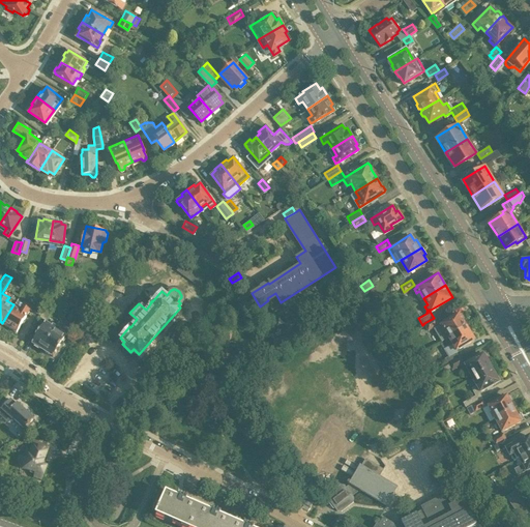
[(223,290),(209,304),(214,310),(229,295),(223,290)]
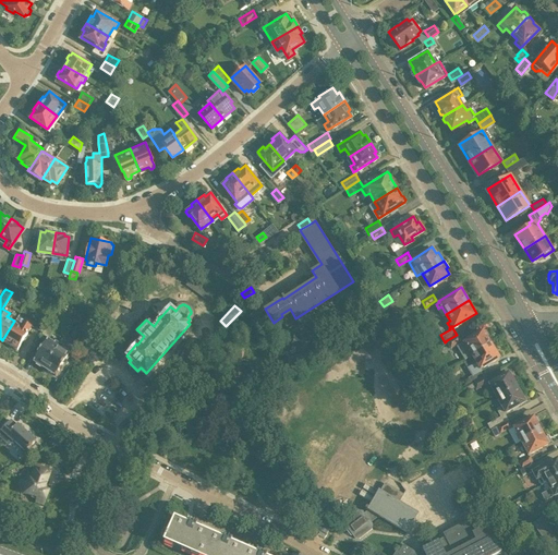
[(32,324),(39,328),(45,318),(38,315),(32,324)]
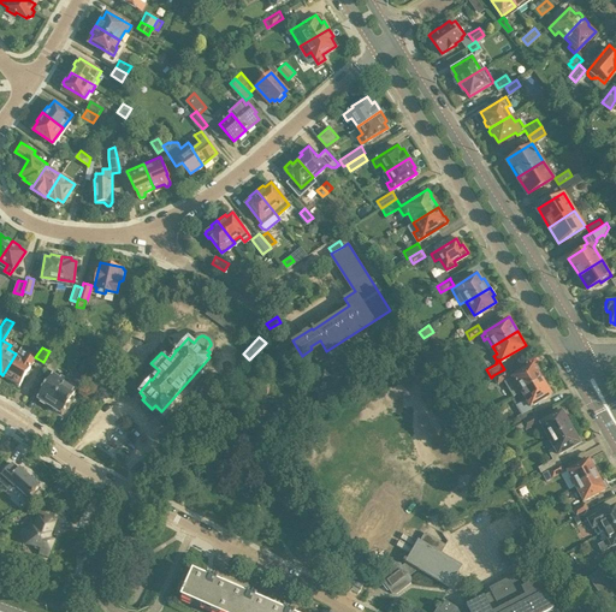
[(24,360),(16,354),(3,375),(4,376),(5,375),(19,385),(35,360),(27,355),(24,360)]
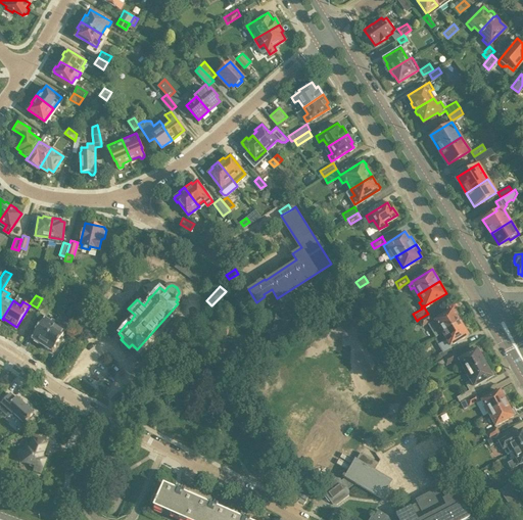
[(46,315),(50,308),(52,305),(46,301),(40,312),(46,315)]
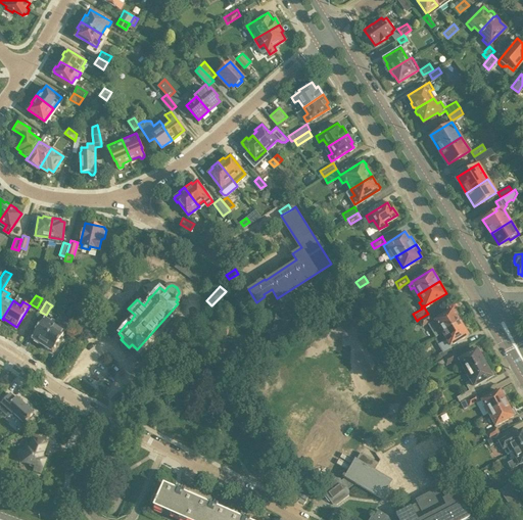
[(434,319),(442,331),(462,319),(459,313),(457,314),(453,308),(434,319)]
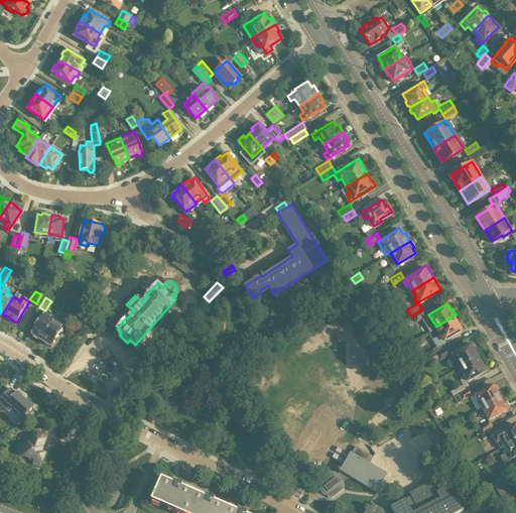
[(424,308),(422,309),(413,314),(416,321),(427,313),(424,308)]
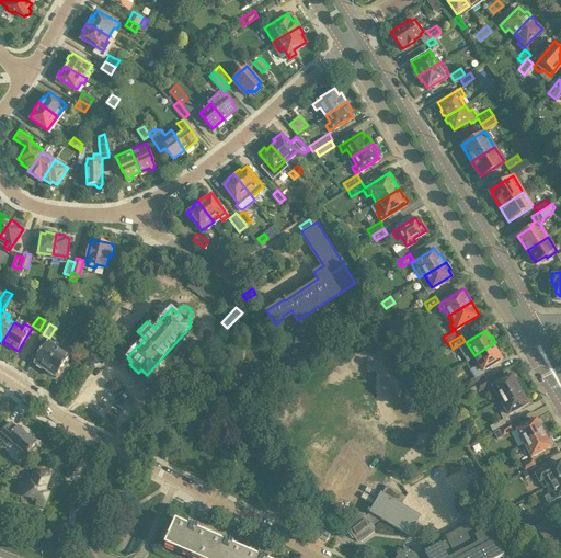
[(34,362),(45,368),(60,344),(56,341),(55,343),(48,340),(34,362)]
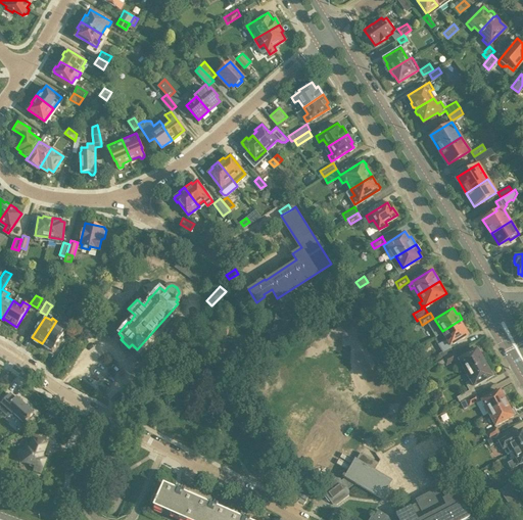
[(59,317),(56,321),(42,343),(52,349),(66,328),(65,327),(67,322),(59,317)]
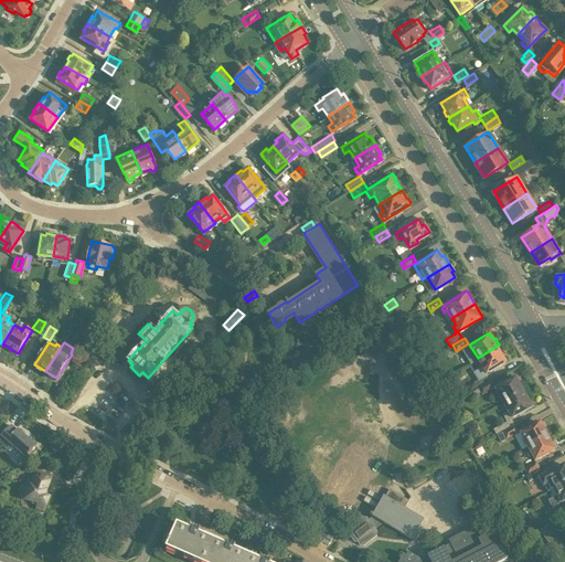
[(71,353),(72,354),(77,357),(83,347),(76,342),(73,348),(71,353)]
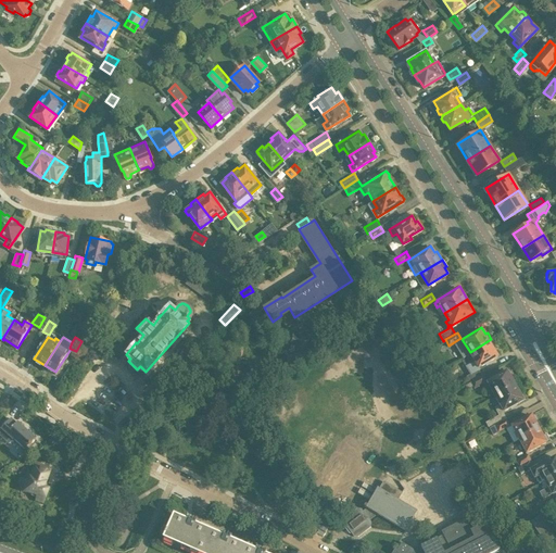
[(495,346),(491,339),(470,352),(475,359),(465,364),(470,373),(467,374),(470,380),(471,380),(471,379),(481,374),(479,368),(480,367),(479,365),(497,354),(493,347),(495,346)]
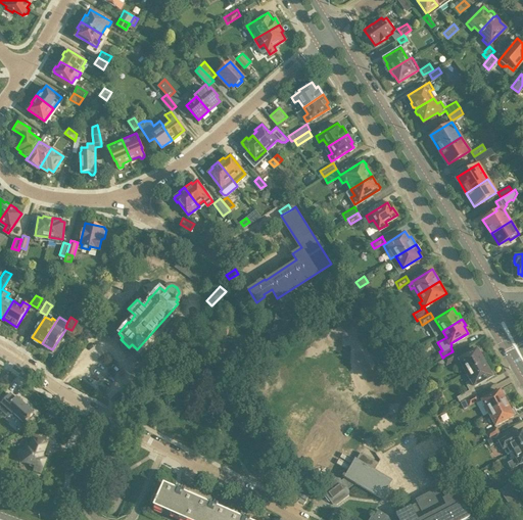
[(465,371),(486,360),(483,353),(480,356),(476,347),(458,358),(465,371)]
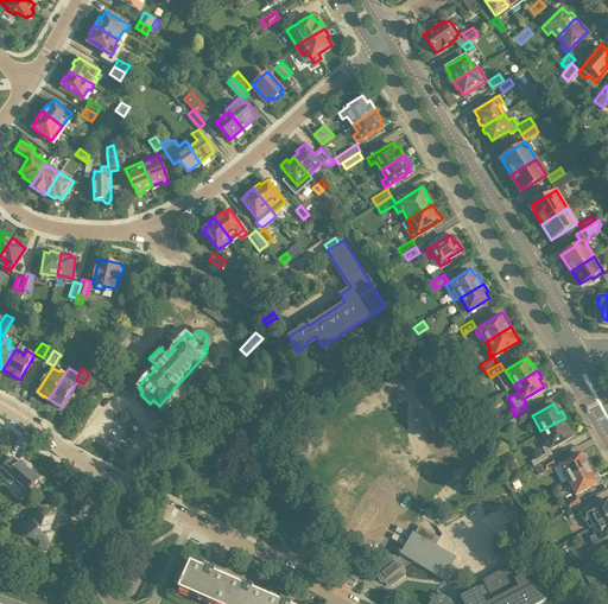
[(527,408),(526,408),(515,414),(515,415),(519,421),(531,414),(527,408)]
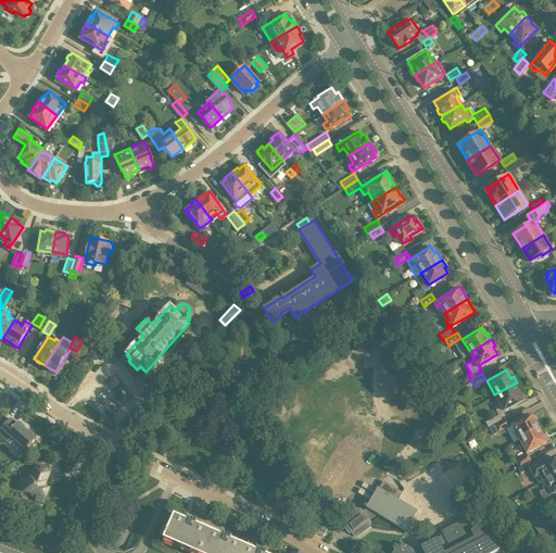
[(520,389),(517,382),(494,394),(498,402),(494,405),(498,414),(485,420),(489,427),(495,423),(506,417),(502,409),(502,407),(503,409),(522,399),(518,390),(520,389)]
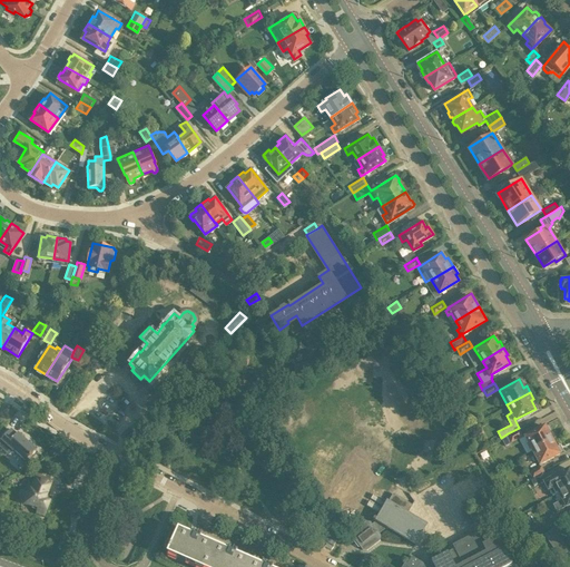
[(544,423),(524,434),(519,438),(527,451),(532,449),(554,437),(550,428),(548,430),(544,423)]
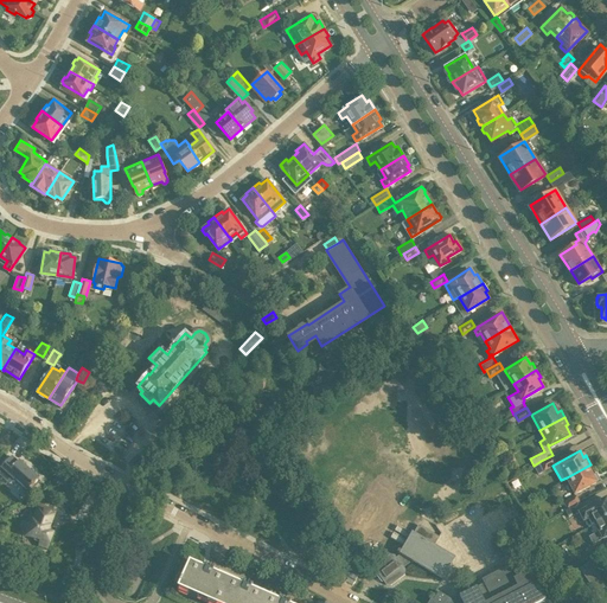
[(0,463),(0,473),(6,479),(10,474),(14,478),(16,476),(27,488),(39,476),(19,459),(18,460),(12,454),(1,464),(0,463)]
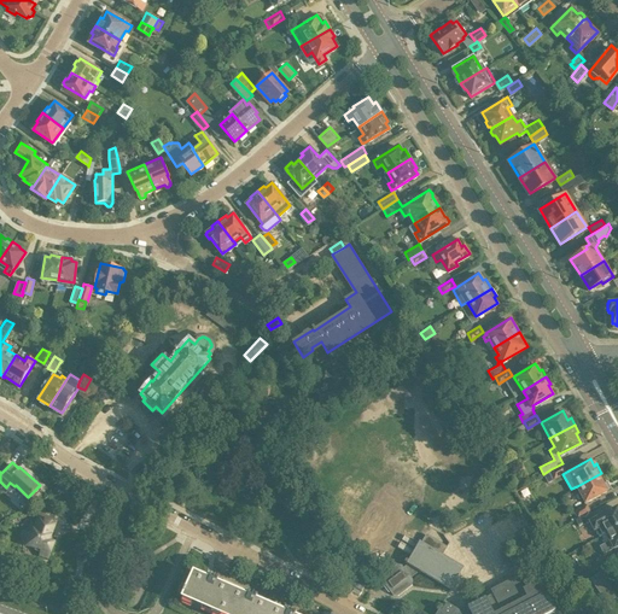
[(563,463),(551,469),(543,474),(547,480),(566,471),(563,463)]
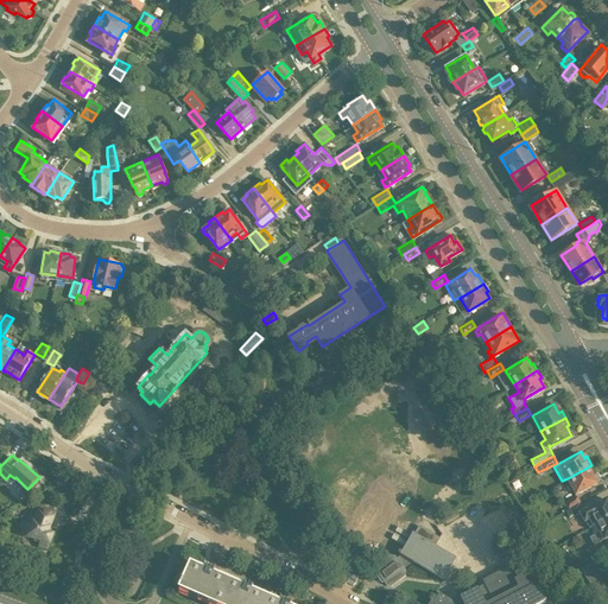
[(595,472),(591,465),(568,478),(575,491),(596,481),(593,474),(595,472)]
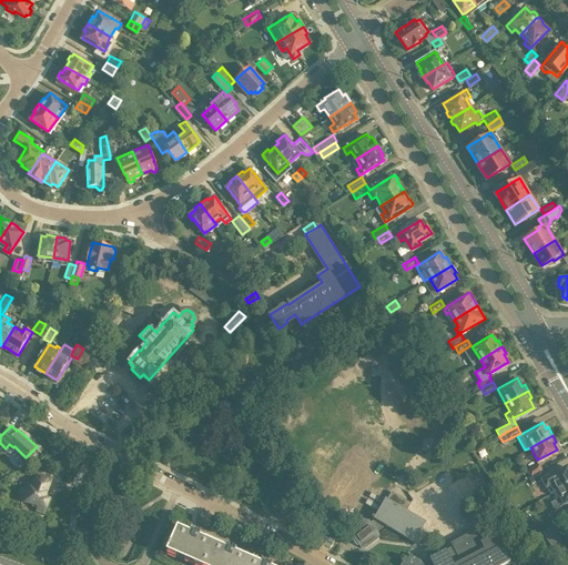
[(67,471),(62,461),(59,462),(57,472),(62,473),(67,471)]
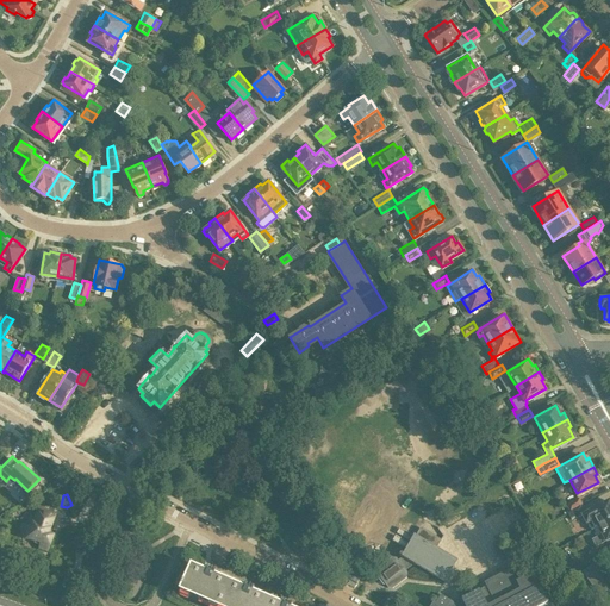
[(571,508),(580,504),(583,503),(579,495),(567,503),(571,508)]
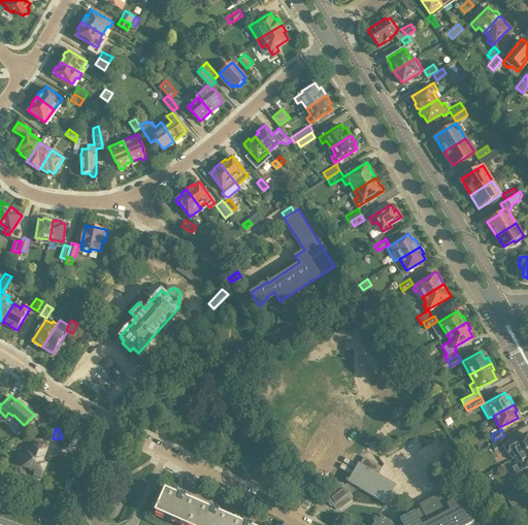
[(515,447),(518,454),(527,448),(527,433),(527,432),(508,441),(512,449),(515,447)]
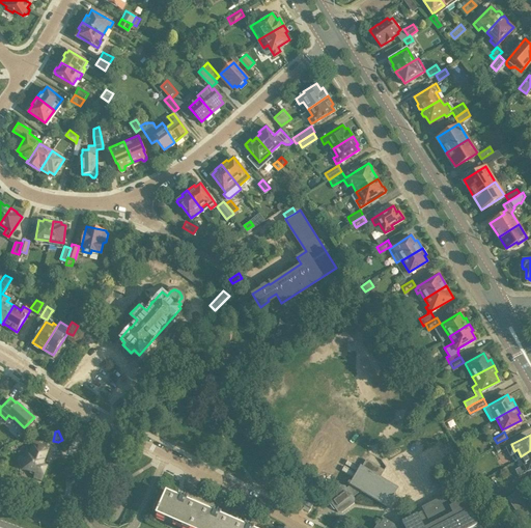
[(498,451),(509,445),(505,439),(495,445),(498,451)]
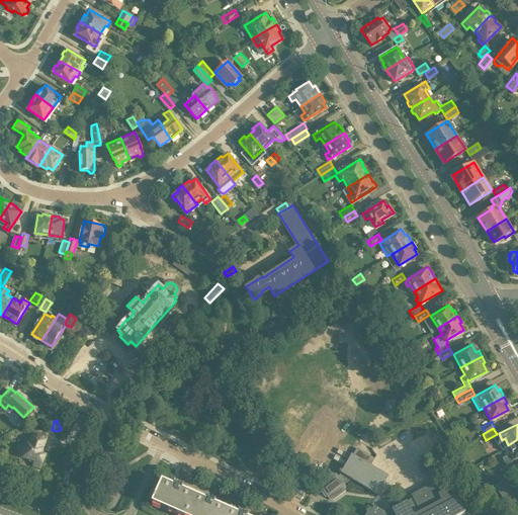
[(35,459),(33,463),(41,466),(46,453),(41,452),(48,434),(32,429),(26,446),(22,445),(19,454),(35,459)]
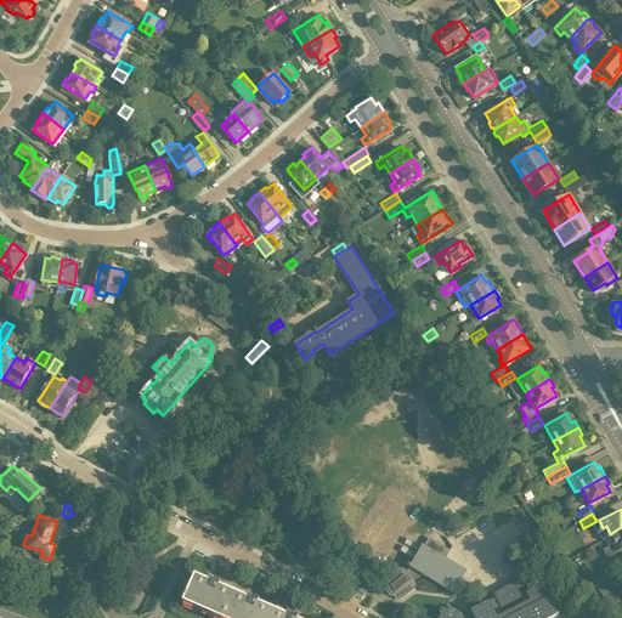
[(621,527),(610,534),(615,542),(603,548),(606,555),(600,559),(605,567),(618,560),(614,553),(616,551),(616,550),(621,546),(621,527)]
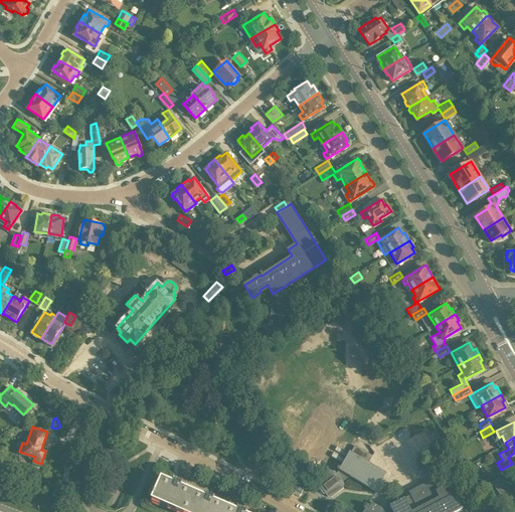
[(332,452),(343,457),(348,447),(336,442),(332,452)]
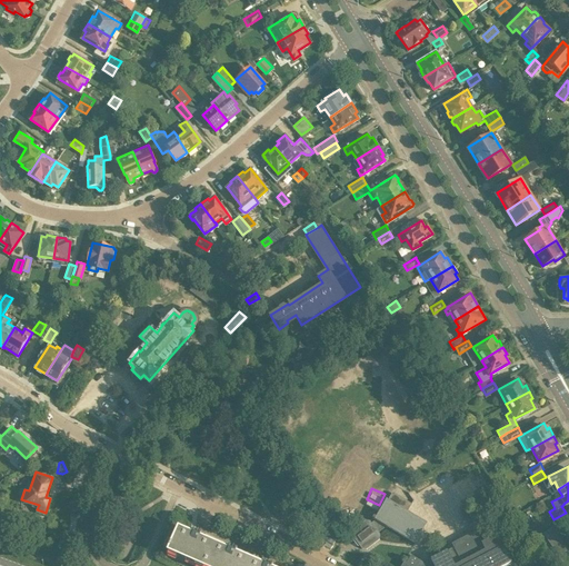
[(386,524),(415,542),(427,520),(407,509),(411,502),(392,490),(388,498),(387,497),(376,516),(373,515),(372,517),(375,518),(371,520),(370,518),(366,518),(352,528),(351,533),(353,536),(352,537),(358,544),(359,543),(361,546),(367,547),(380,537),(380,532),(379,529),(386,524)]
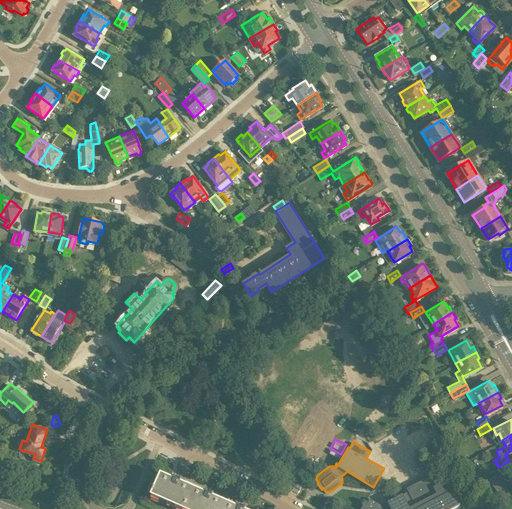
[(152,496),(180,508),(183,508),(193,488),(181,483),(181,481),(180,480),(179,482),(175,480),(176,478),(174,477),(173,479),(162,474),(160,473),(154,488),(152,491),(152,492),(150,496),(152,497),(152,496)]
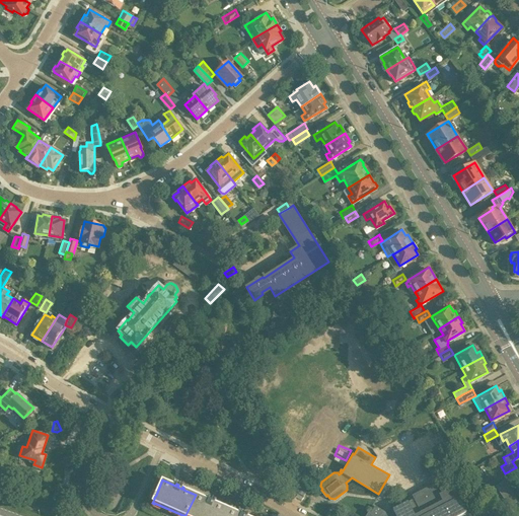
[(414,497),(393,508),(392,508),(393,509),(390,513),(375,504),(371,510),(369,509),(365,515),(457,515),(467,511),(453,486),(448,489),(444,481),(436,486),(434,482),(412,494),(414,497)]
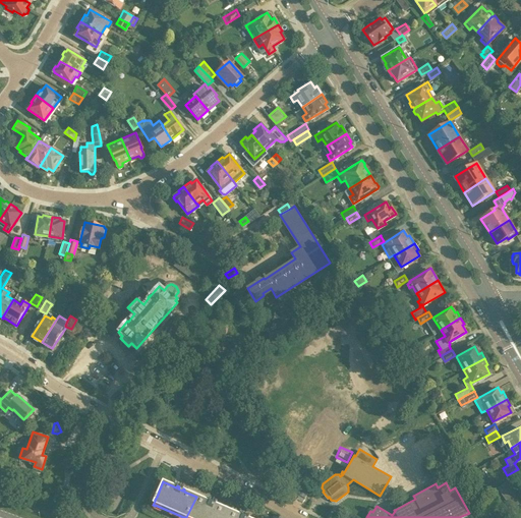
[(217,505),(217,504),(216,503),(215,505),(211,503),(212,501),(210,500),(209,502),(196,497),(186,517),(225,517),(229,511),(217,505)]
